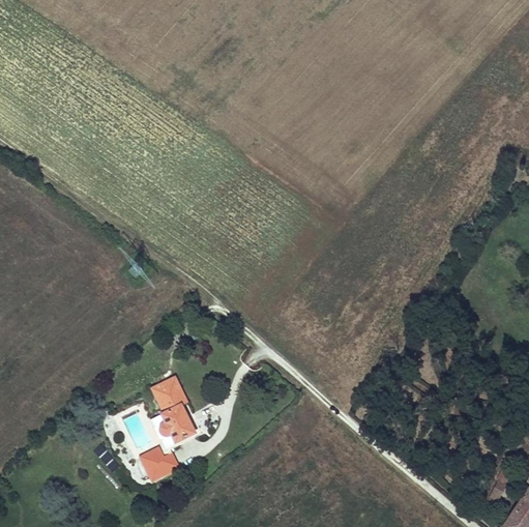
[(188,401),(176,376),(154,386),(166,411),(151,417),(167,449),(171,447),(169,444),(195,431),(182,404),(188,401)]
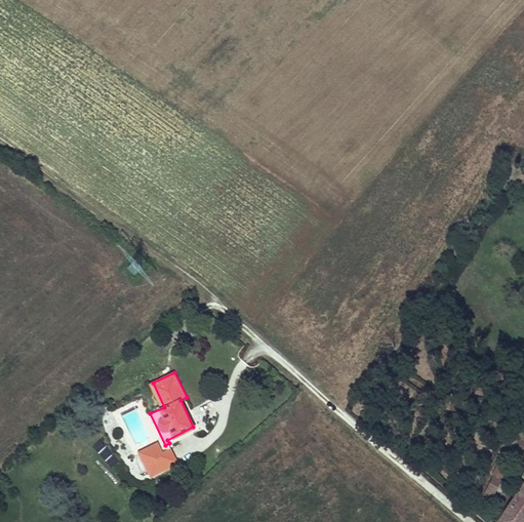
[(195,431),(193,427),(167,440),(169,443),(195,431)]
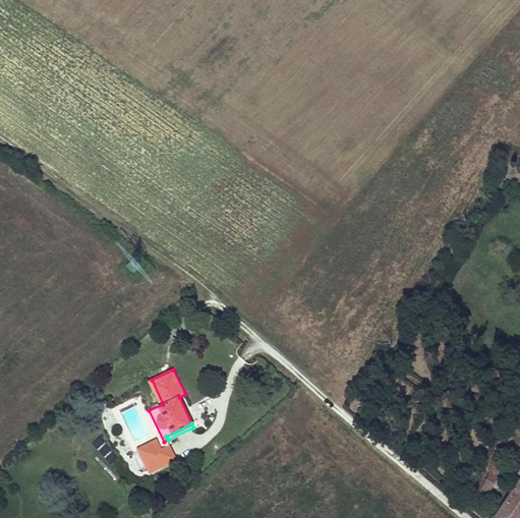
[(176,464),(168,447),(163,449),(160,444),(141,452),(153,475),(176,464)]
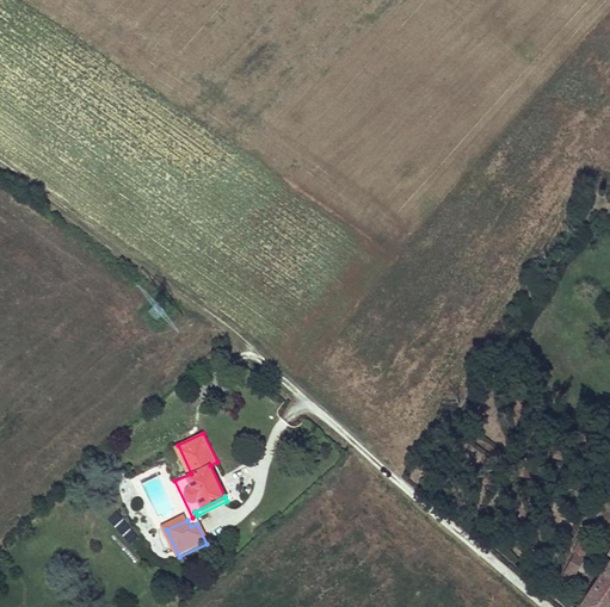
[(593,543),(581,536),(574,550),(575,551),(560,577),(568,583),(583,556),(586,557),(593,543)]
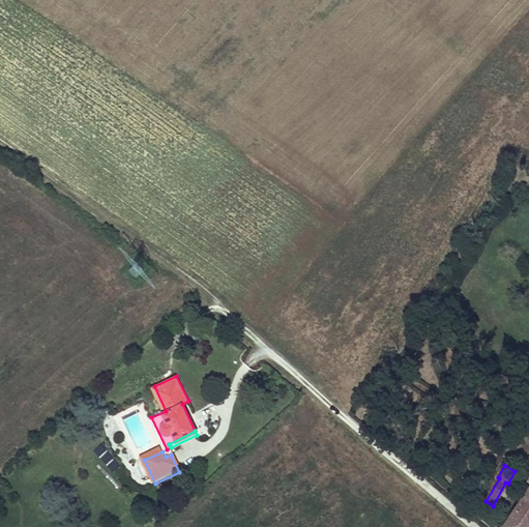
[(528,479),(528,488),(503,526),(504,526),(528,526),(528,479)]
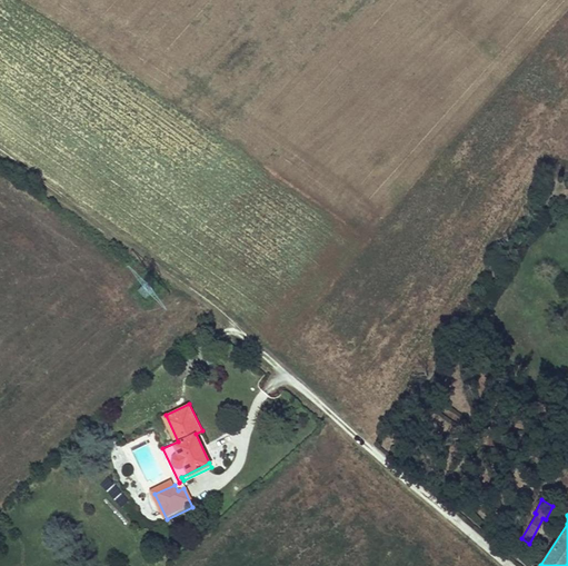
All buildings are outlined.
